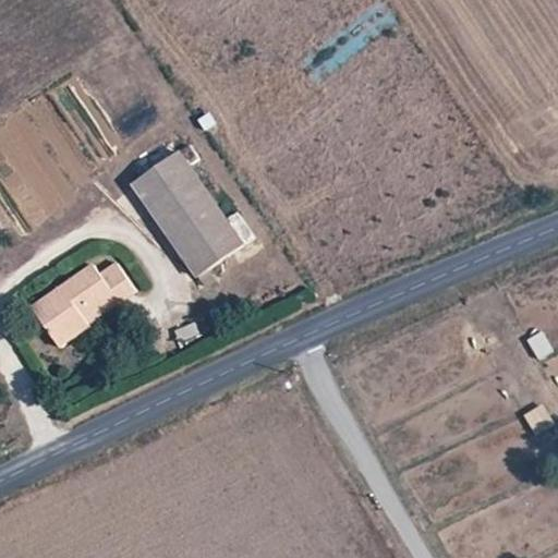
[(137,184),(198,274),(243,243),(182,155),(137,184)]
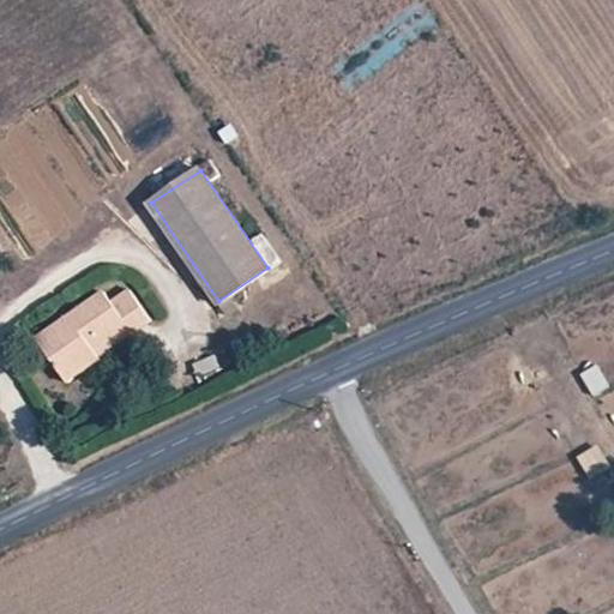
[(36,338),(68,383),(104,357),(102,354),(98,350),(131,326),(134,331),(152,318),(128,284),(109,299),(102,290),(36,338)]
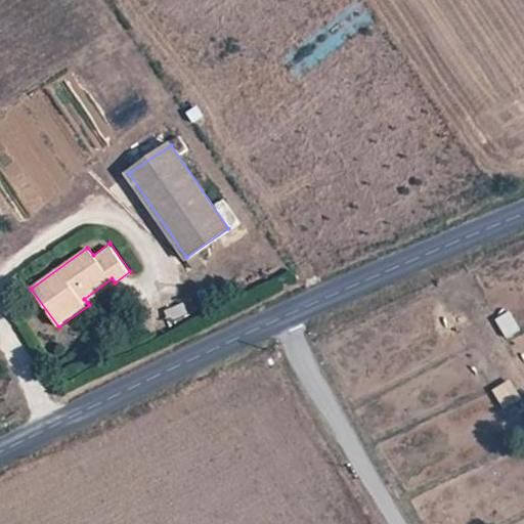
[(186,302),(165,308),(169,320),(189,313),(186,302)]
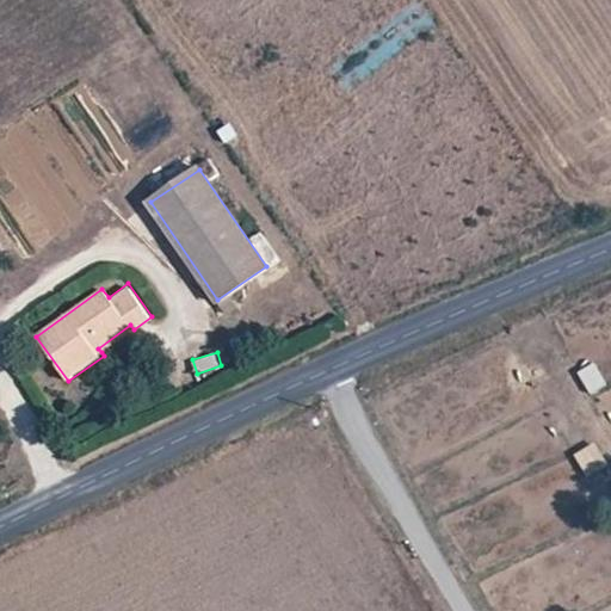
[(591,394),(609,384),(597,360),(578,370),(591,394)]
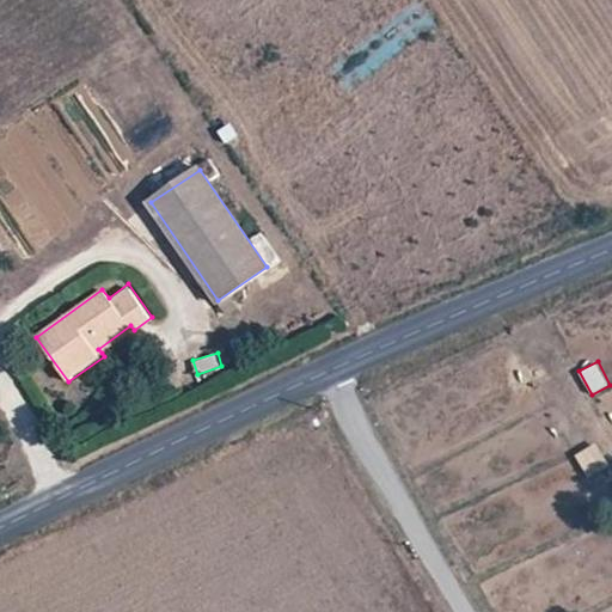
[(597,441),(575,453),(589,477),(611,464),(597,441)]
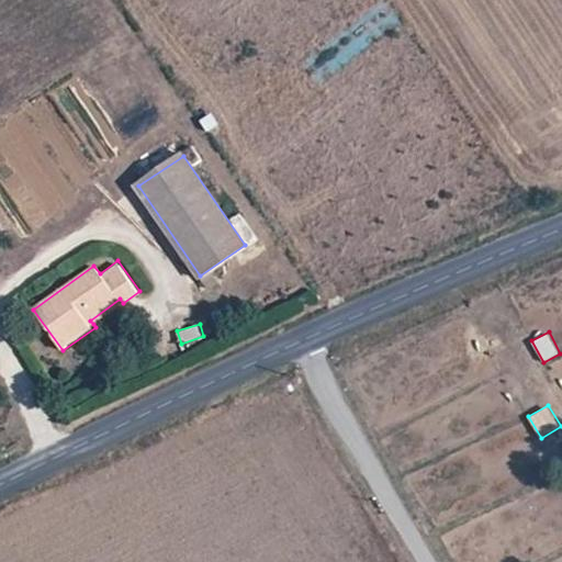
All buildings are outlined.
